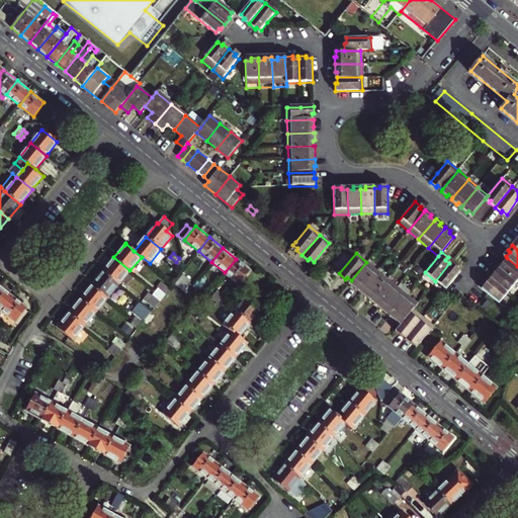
[(113,257),(102,271),(118,284),(130,270),(113,257)]
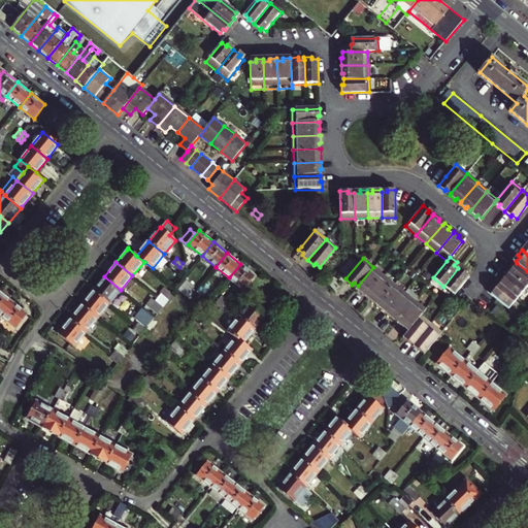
[(179,267),(173,262),(170,265),(177,271),(179,267)]
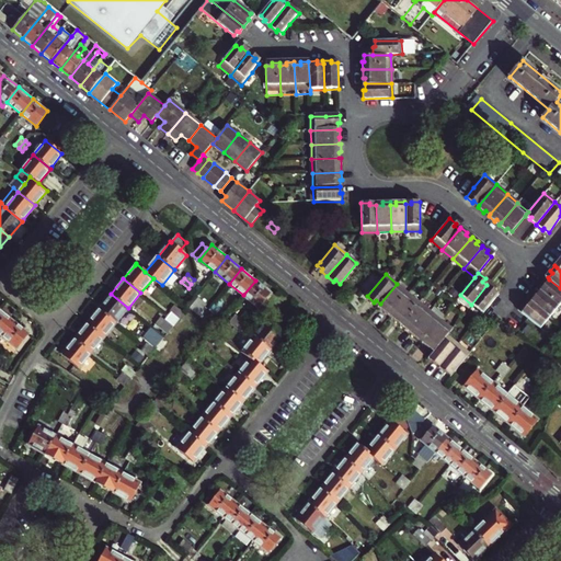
[(198,283),(194,279),(191,284),(189,288),(192,290),(198,283)]
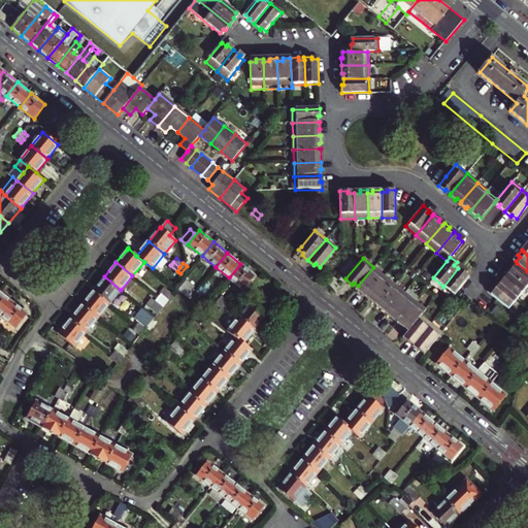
[(505,270),(508,273),(525,288),(527,284),(527,271),(517,263),(515,266),(510,263),(505,270)]
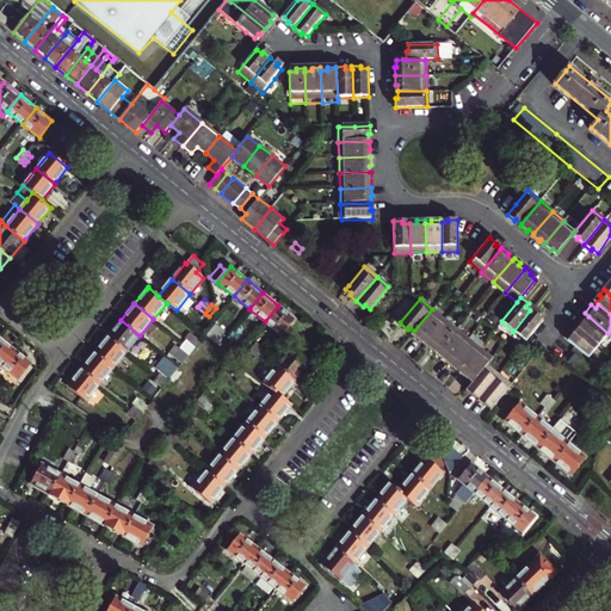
[(278,306),(265,321),(282,335),(295,319),(278,306)]
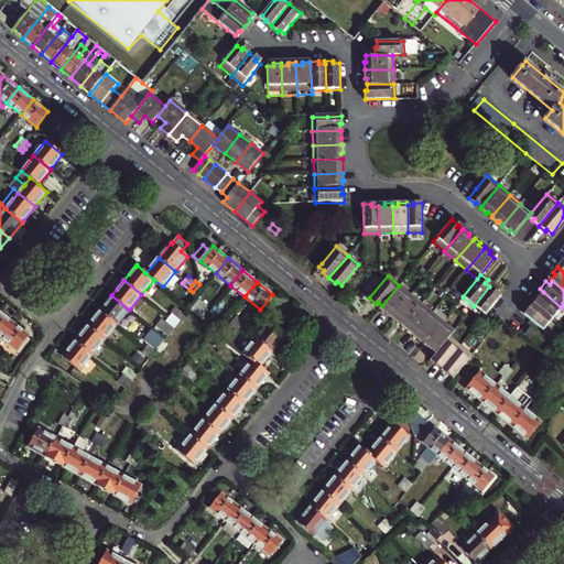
[(474,306),(485,315),(500,296),(496,292),(499,289),(492,283),(489,286),(474,306)]
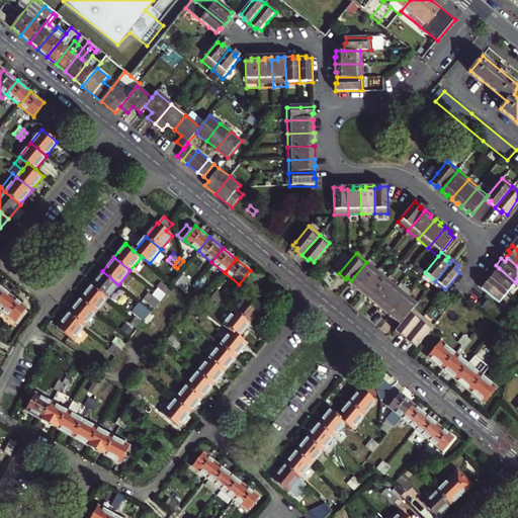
[(366,262),(351,280),(355,284),(353,286),(360,291),(361,289),(376,270),(366,262)]
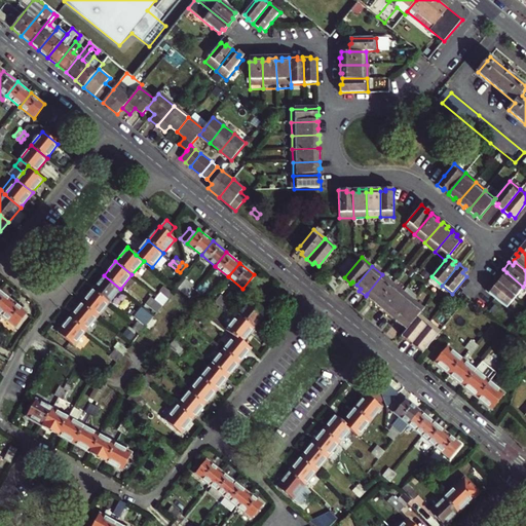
[(498,283),(515,297),(523,287),(506,272),(504,275),(500,272),(495,279),(498,283)]
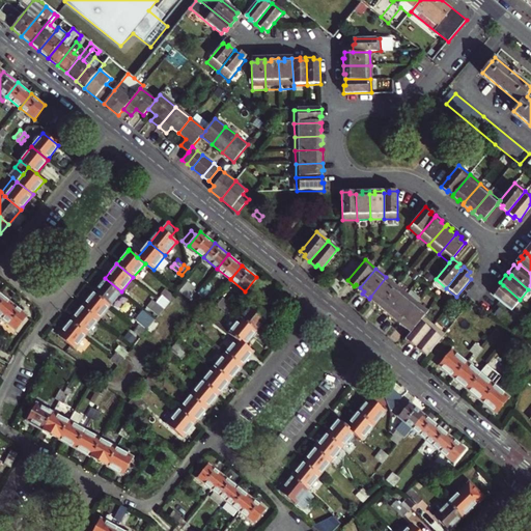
[(386,277),(370,297),(375,300),(373,302),(379,307),(381,305),(396,285),(386,277)]
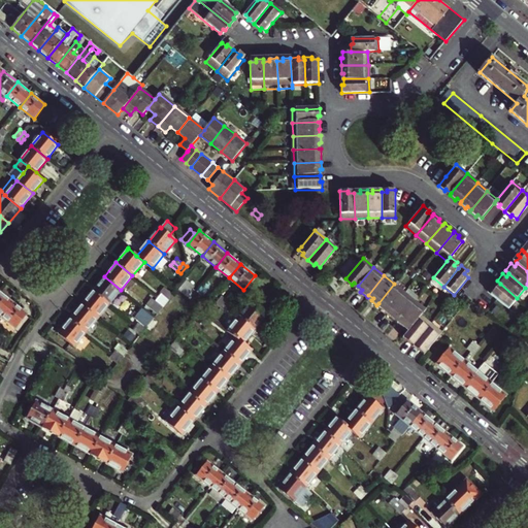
[(104,276),(93,291),(109,304),(121,290),(104,276)]
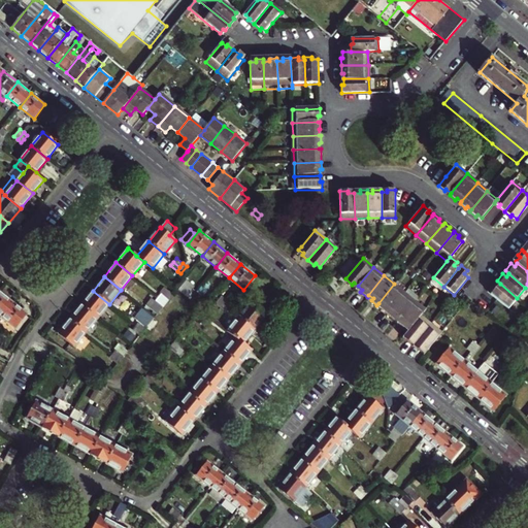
[(186,283),(179,291),(190,299),(191,298),(196,291),(186,283)]
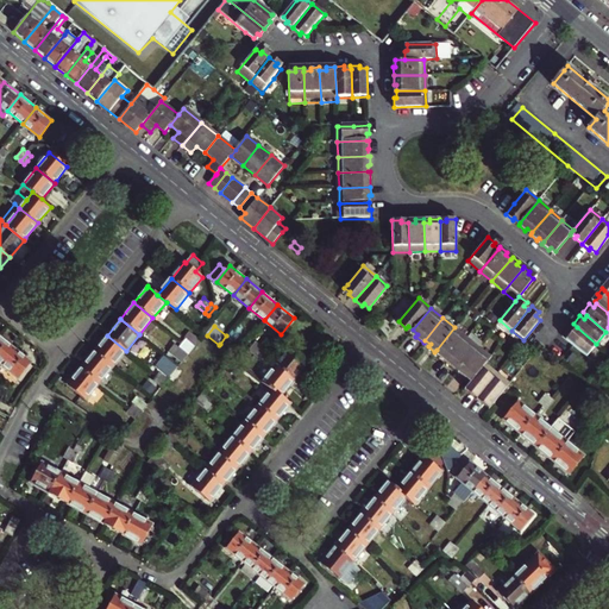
[(440,357),(446,362),(466,337),(454,327),(437,350),(443,353),(440,357)]
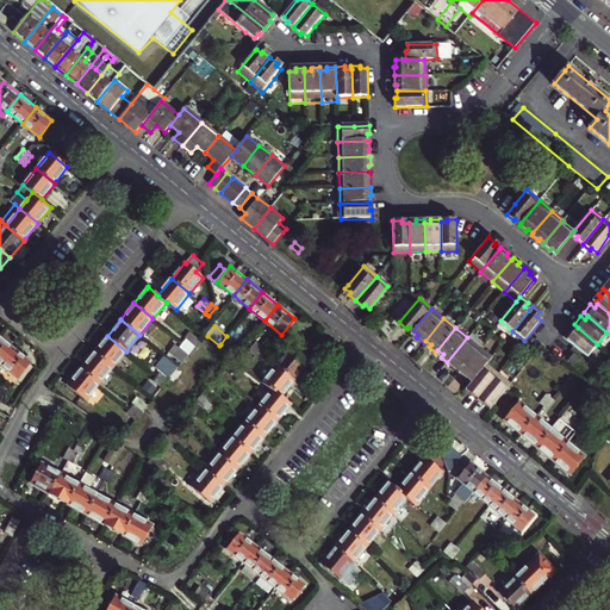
[(564,336),(574,346),(587,355),(597,344),(578,328),(574,331),(571,329),(564,336)]
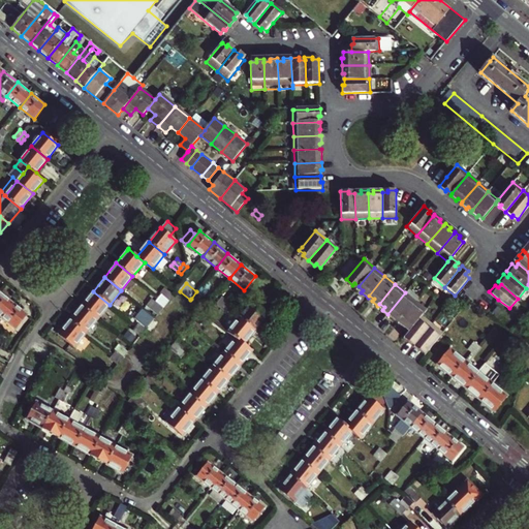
[(167,287),(162,294),(169,301),(176,293),(167,287)]
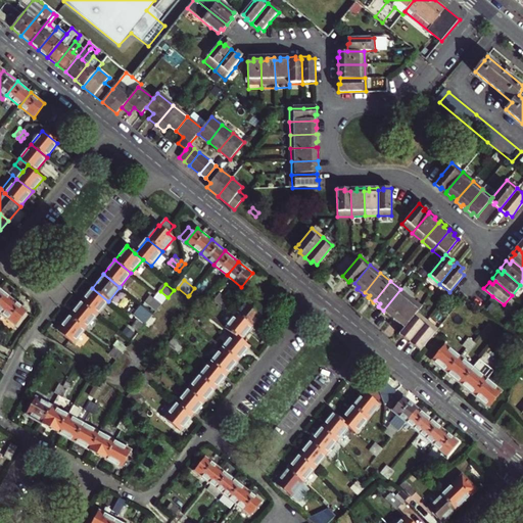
[(108,301),(92,288),(82,301),(97,315),(108,301)]
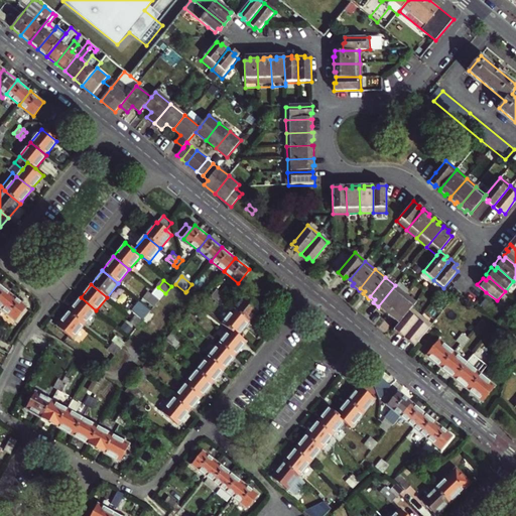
[(191,284),(186,291),(189,293),(195,287),(191,284)]
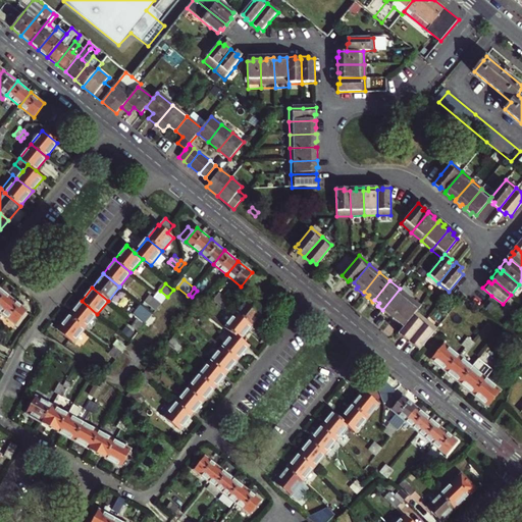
[(0,289),(0,311),(2,313),(13,300),(0,289)]
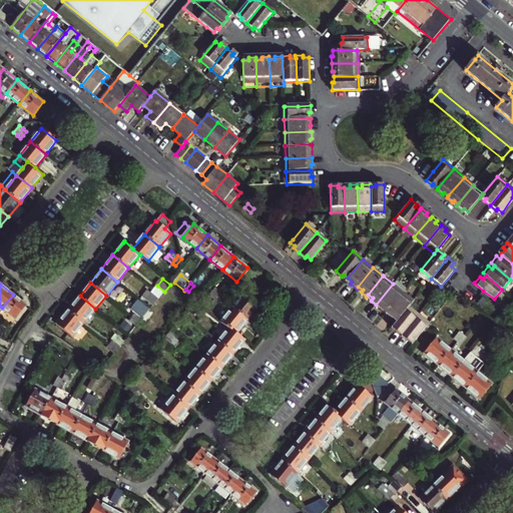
[(383,307),(388,311),(403,292),(393,284),(376,305),(381,309),(383,307)]
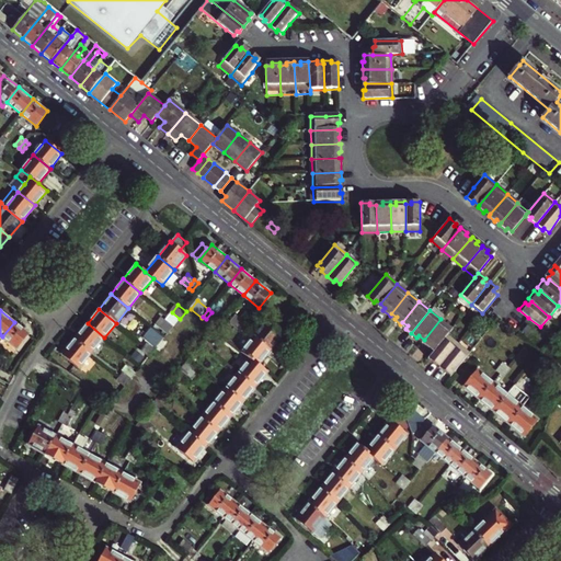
[(172,312),(169,317),(176,322),(180,319),(172,312)]
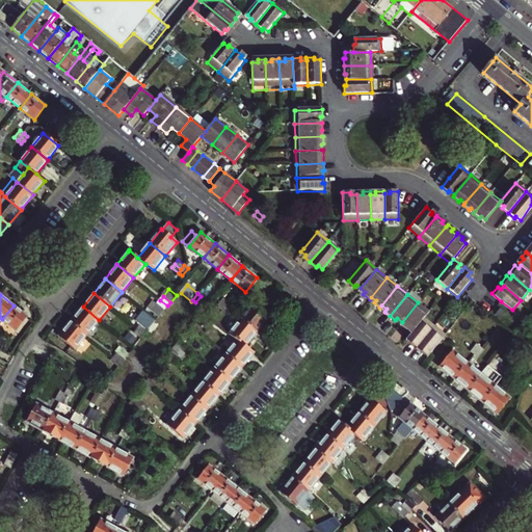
[(207,301),(201,296),(195,302),(202,308),(207,301)]
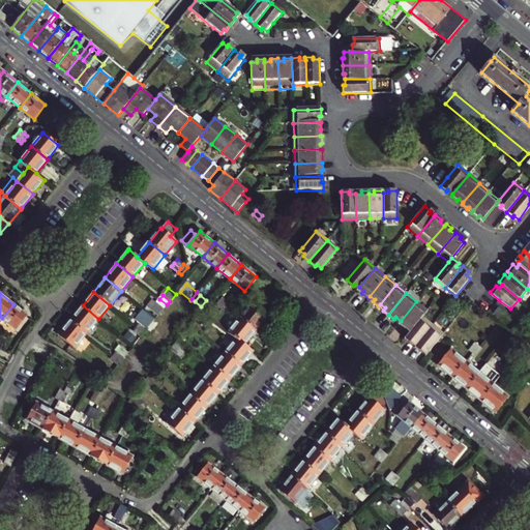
[(224,303),(227,300),(223,296),(217,303),(221,306),(224,303)]
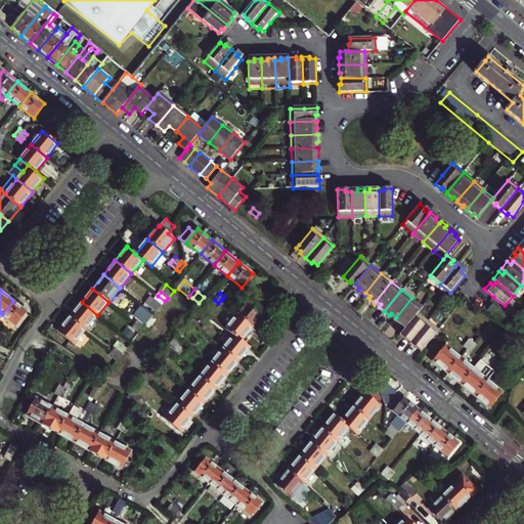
[(249,299),(237,312),(253,325),(264,312),(264,311),(269,305),(256,294),(251,301),(249,299)]
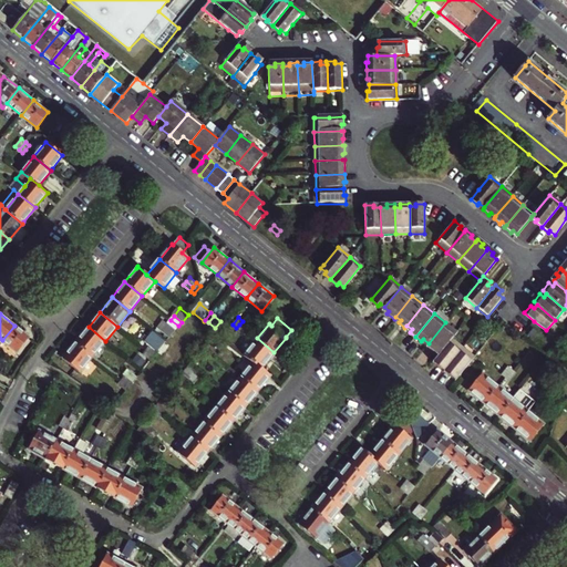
[(167,323),(175,330),(178,326),(171,320),(167,323)]
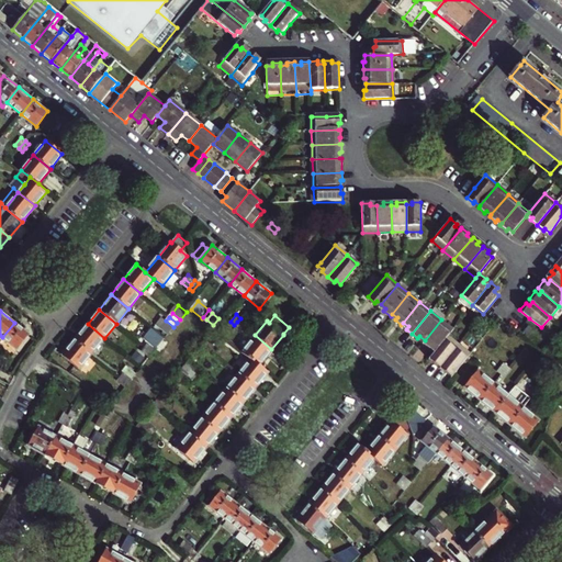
[(237,322),(244,327),(247,324),(240,318),(237,322)]
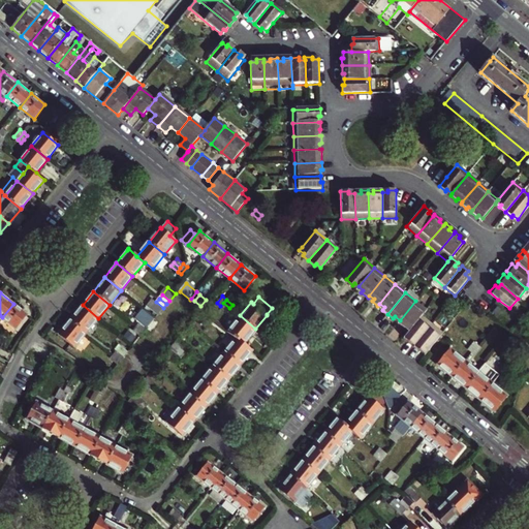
[(421,315),(426,310),(415,301),(400,320),(398,322),(403,328),(405,324),(410,329),(421,315)]
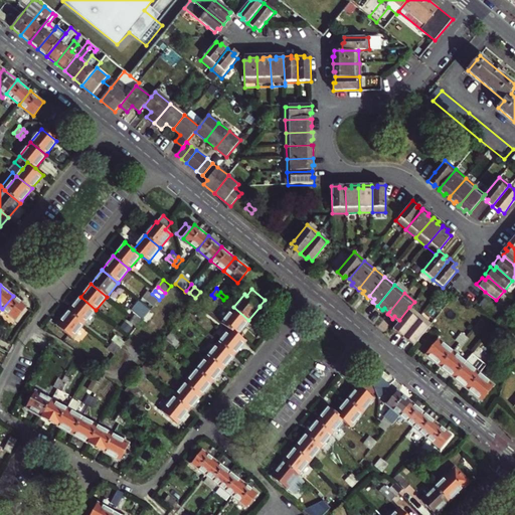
[(159,300),(152,294),(149,298),(156,304),(159,300)]
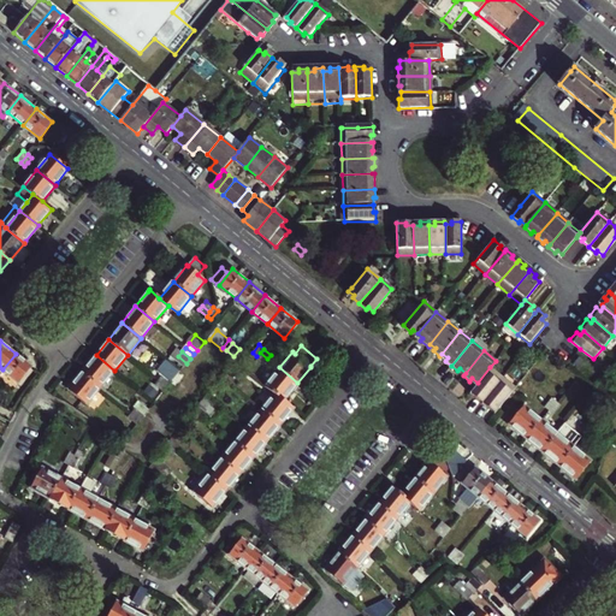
[(260,353),(256,356),(265,363),(267,359),(260,353)]
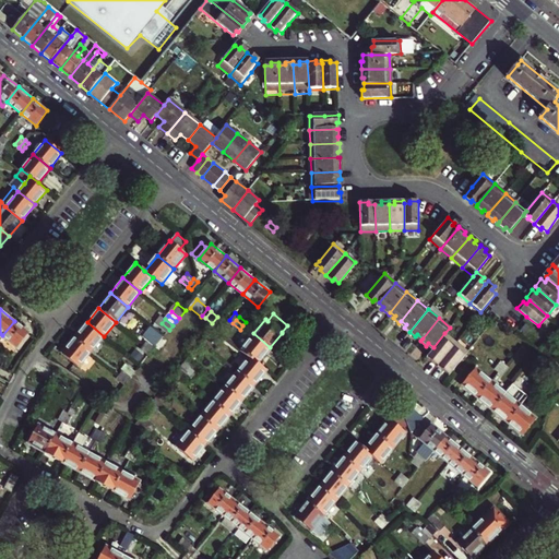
[(30,333),(14,321),(2,335),(18,347),(30,333)]
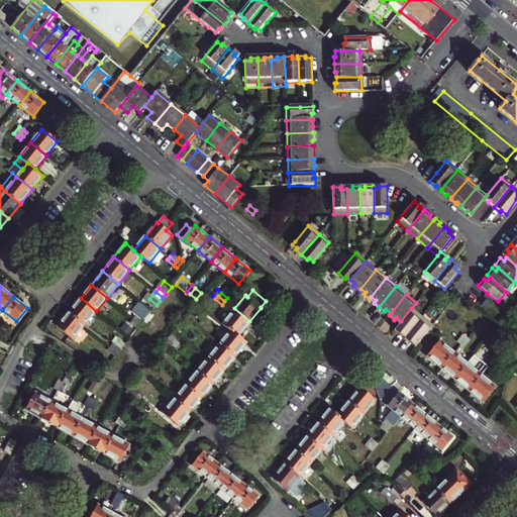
[(96,311),(81,298),(80,299),(69,312),(85,325),(96,311)]
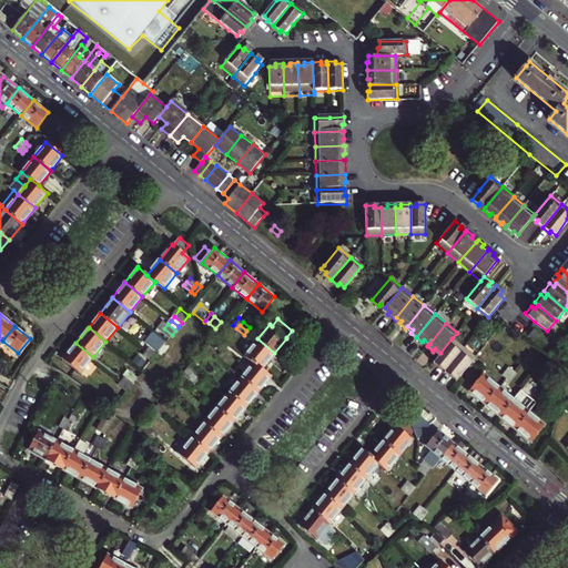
[(161,350),(165,343),(153,333),(149,340),(161,350)]
